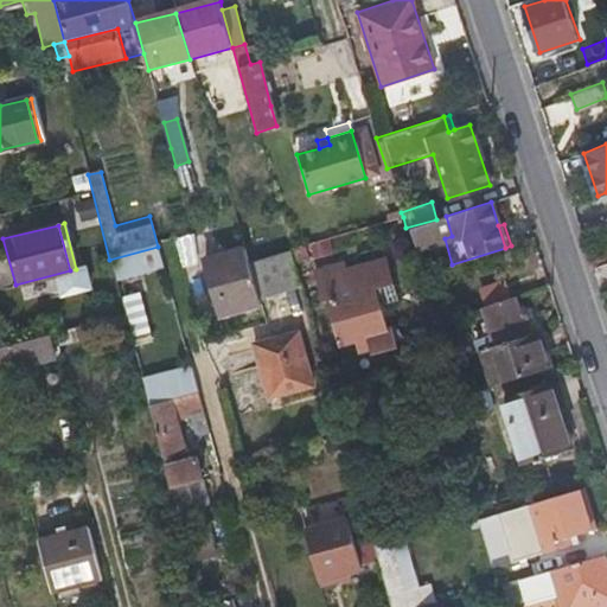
[(259,300),(248,263),(244,250),(206,260),(223,320),(261,310),(259,300)]
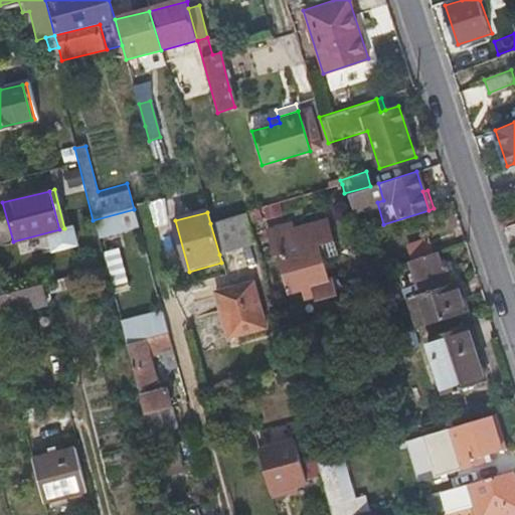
[(254,244),(245,213),(210,223),(219,254),(254,244)]
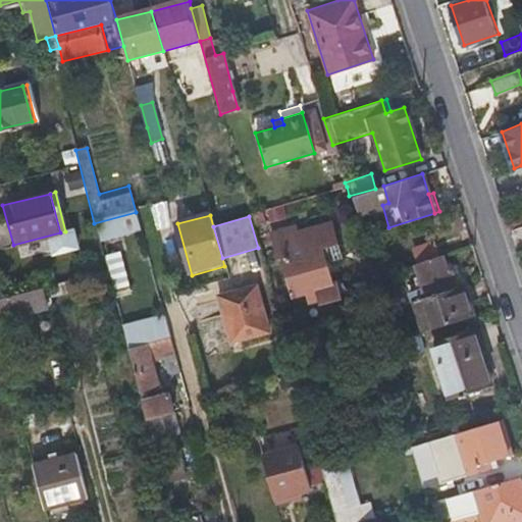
[(309,299),(318,296),(316,286),(332,281),(325,259),(320,242),(333,239),(328,218),(296,227),(294,221),(270,228),(277,254),(280,254),(294,294),(307,291),(309,299)]
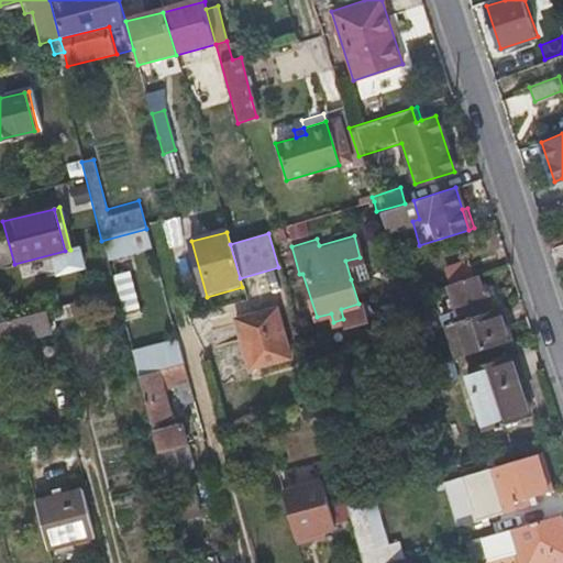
[(105,250),(109,267),(121,264),(116,247),(105,250)]
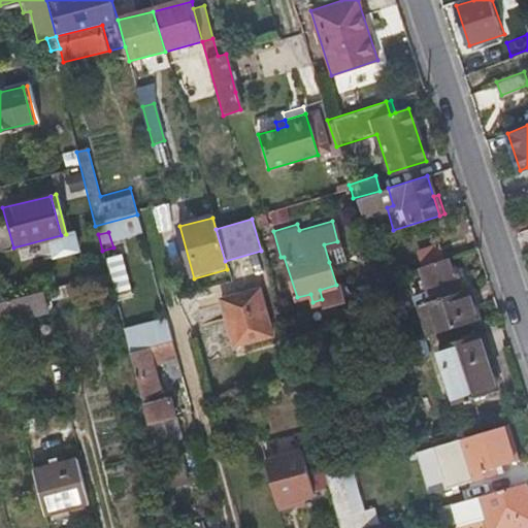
[(342,258),(337,241),(324,244),(329,262),(342,258)]
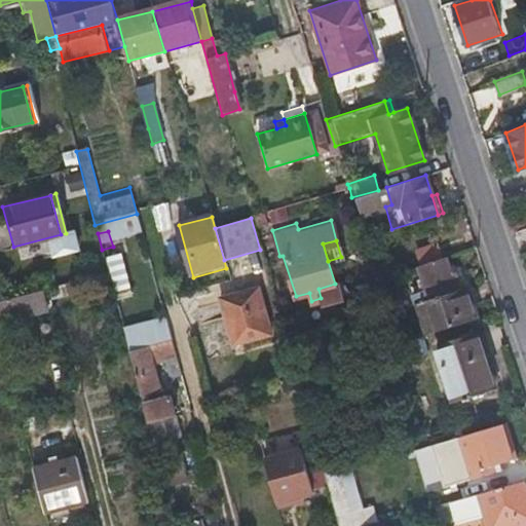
[(416,253),(419,265),(443,258),(439,246),(416,253)]
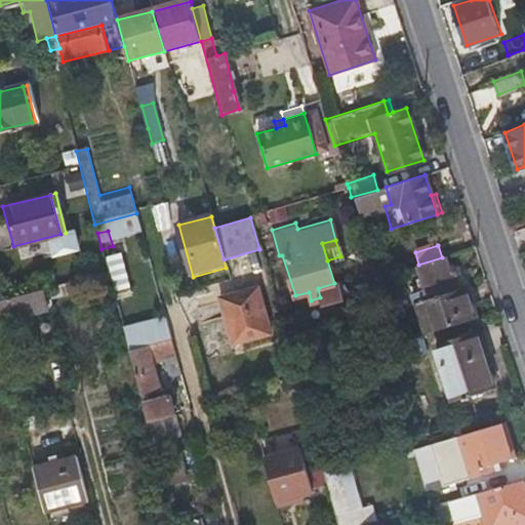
[(122,252),(107,256),(117,297),(133,293),(122,252)]
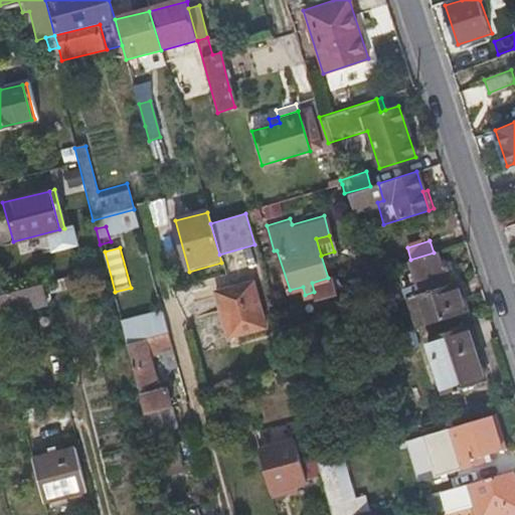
[(434,252),(410,260),(413,274),(430,324),(467,312),(459,281),(446,285),(436,251),(434,252)]
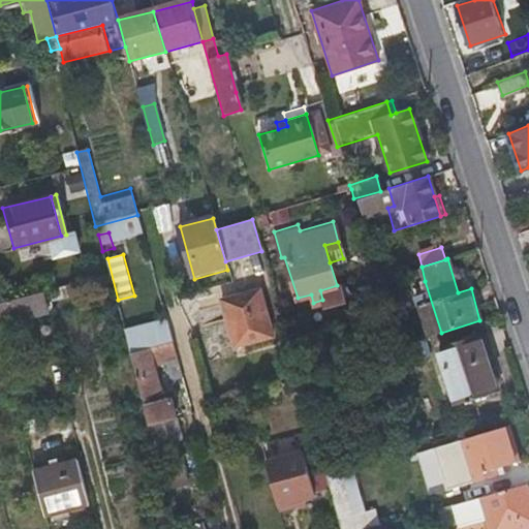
[(320,290),(322,300),(339,294),(337,285),(320,290)]
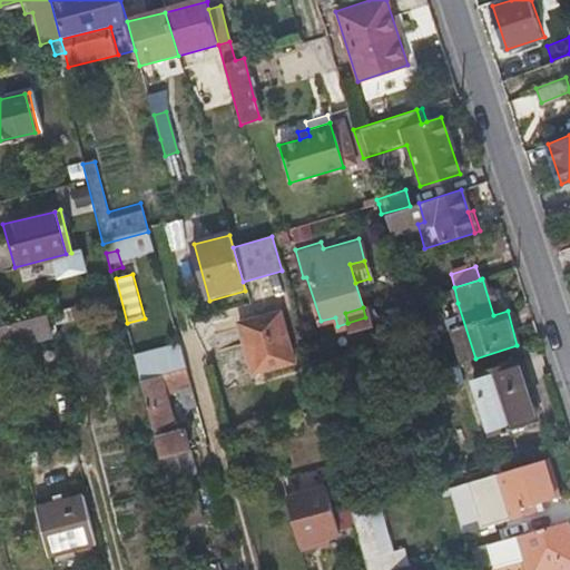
[(291,359),(276,310),(236,321),(249,370),(291,359)]
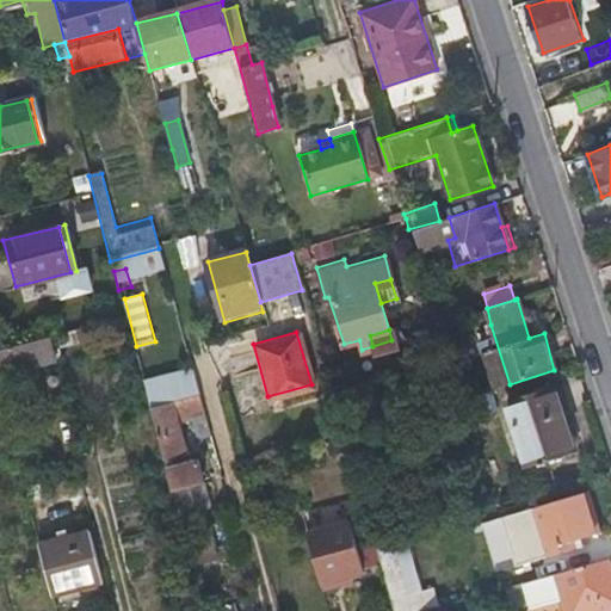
[(47,363),(62,358),(56,335),(39,340),(47,363)]
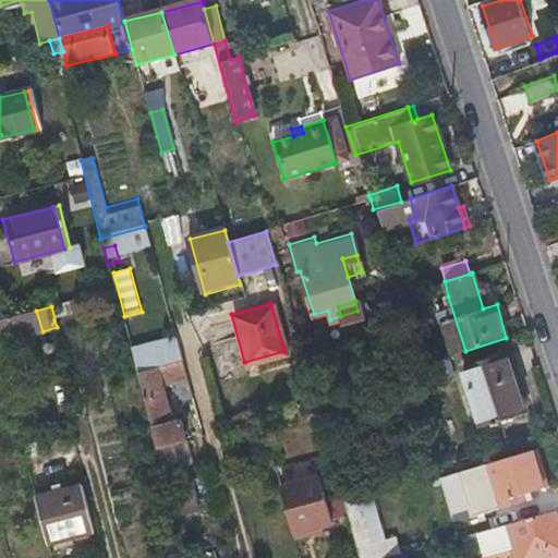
[(36,311),(0,319),(0,343),(43,331),(36,311)]
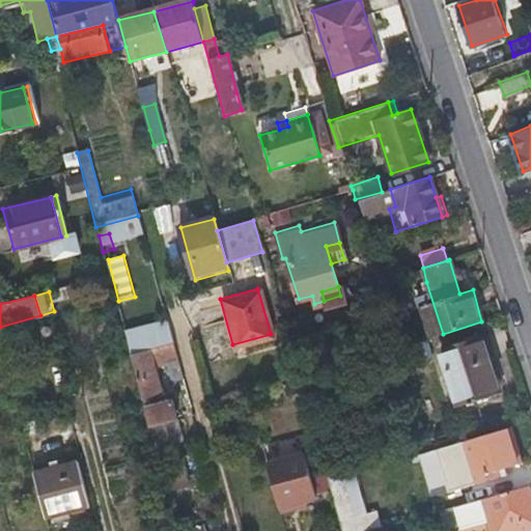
[(399,299),(389,304),(394,322),(406,318),(399,299)]
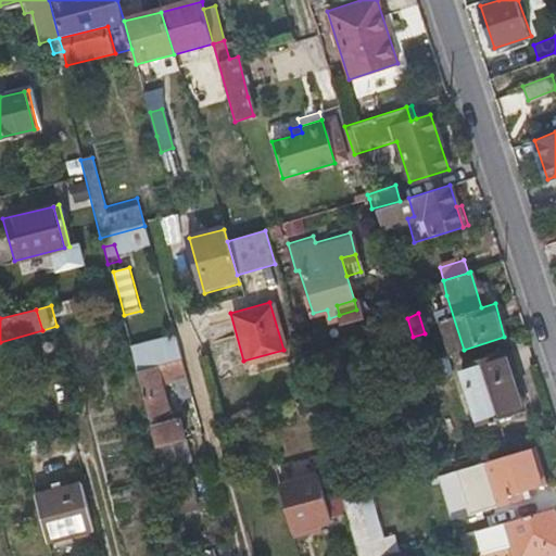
[(178,348),(174,335),(129,348),(136,371),(180,358),(178,348)]
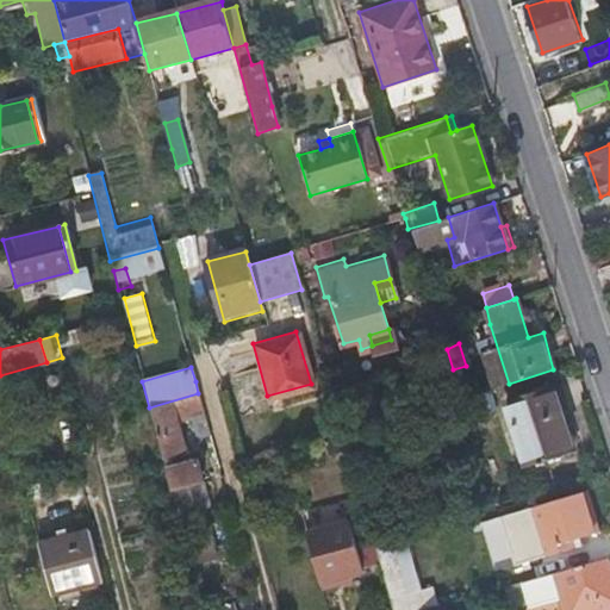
[(552,384),(505,399),(527,464),(573,448),(552,384)]
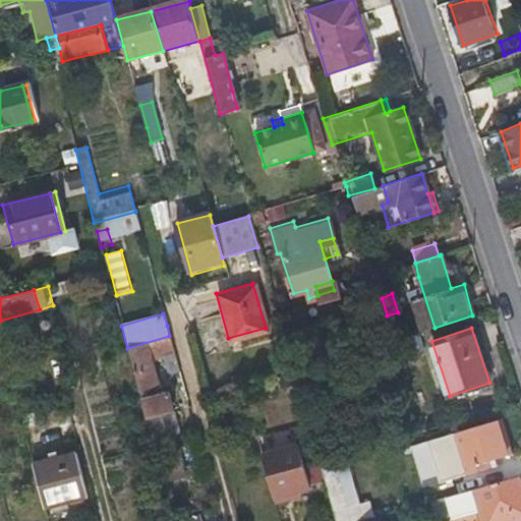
[(419,333),(395,340),(382,344),(387,360),(424,348),(419,333)]
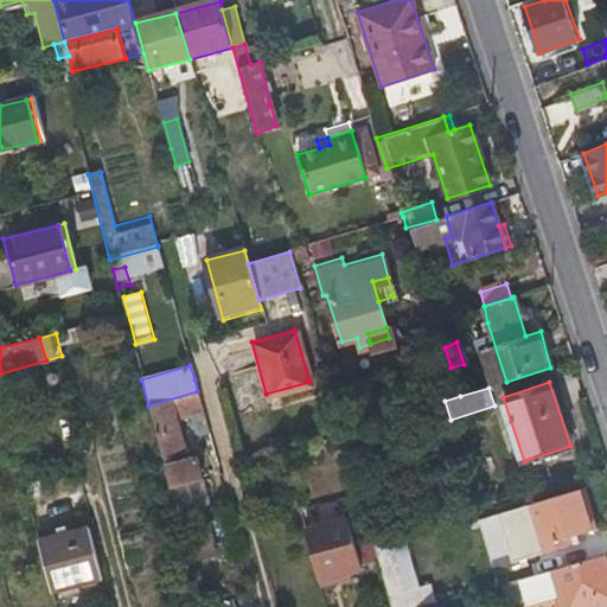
[(208,430),(197,391),(148,406),(161,457),(181,449),(173,421),(191,416),(193,433),(208,430)]
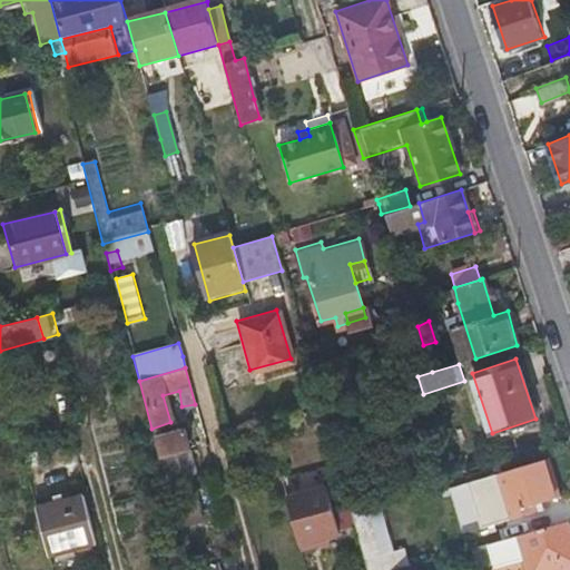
[(185,429),(154,438),(159,458),(190,449),(185,429)]
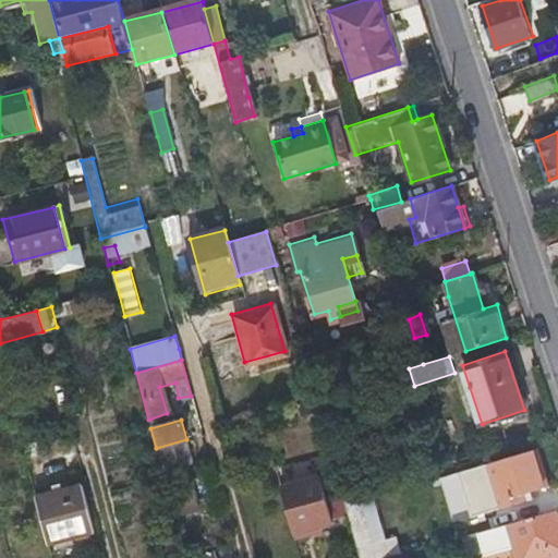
[(162,475),(170,505),(191,499),(182,468),(193,464),(186,439),(156,448),(162,475)]
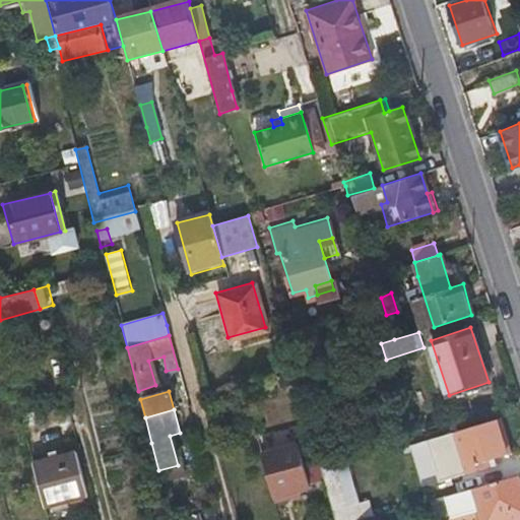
[(453,430),(454,434),(464,469),(491,462),(489,456),(509,450),(499,416),(453,430)]
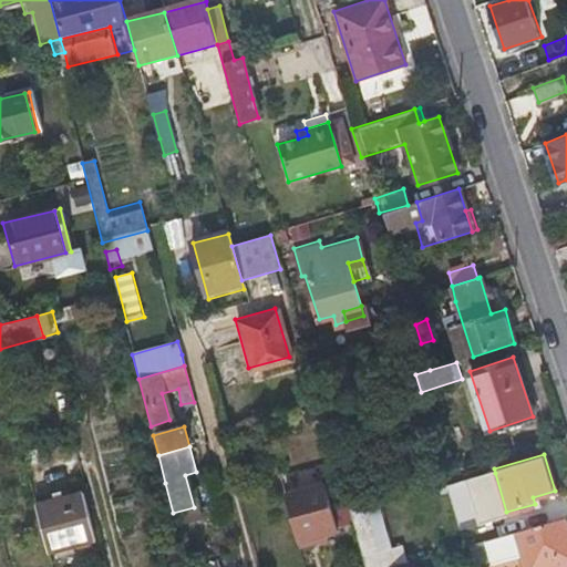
[(415,481),(389,488),(392,502),(495,473),(494,468),(491,460),(446,472),(415,481)]
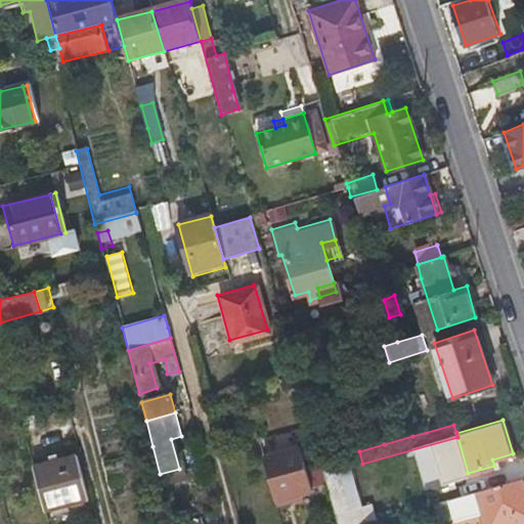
[(262,456),(276,506),(293,501),(292,496),(302,493),(311,490),(299,447),(262,456)]
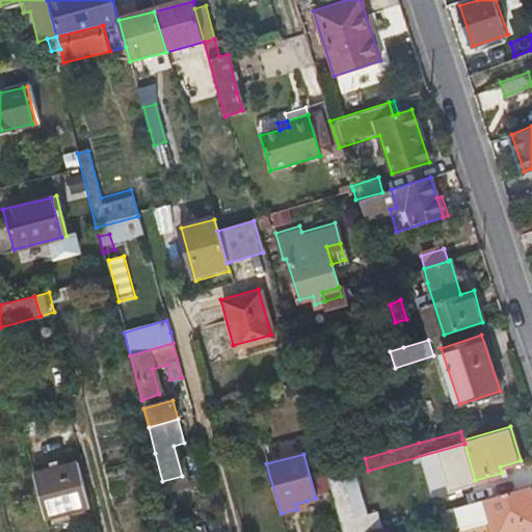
[(349,462),(324,470),(342,531),(365,531),(377,529),(373,514),(364,515),(349,462)]
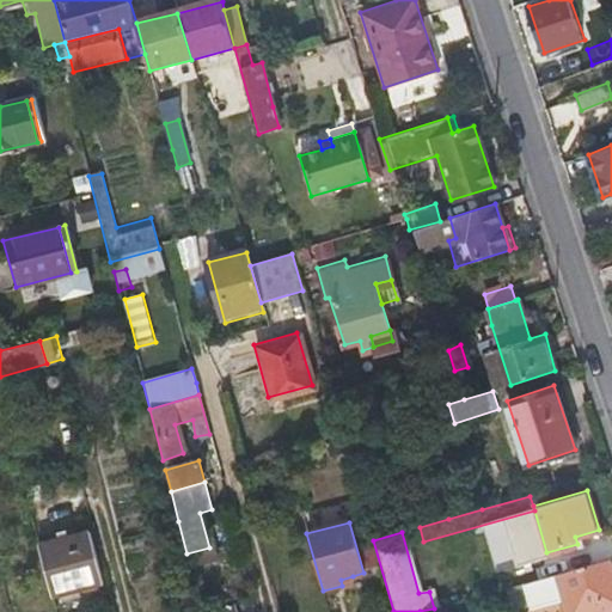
[(53,599),(109,586),(96,534),(40,549),(53,599)]
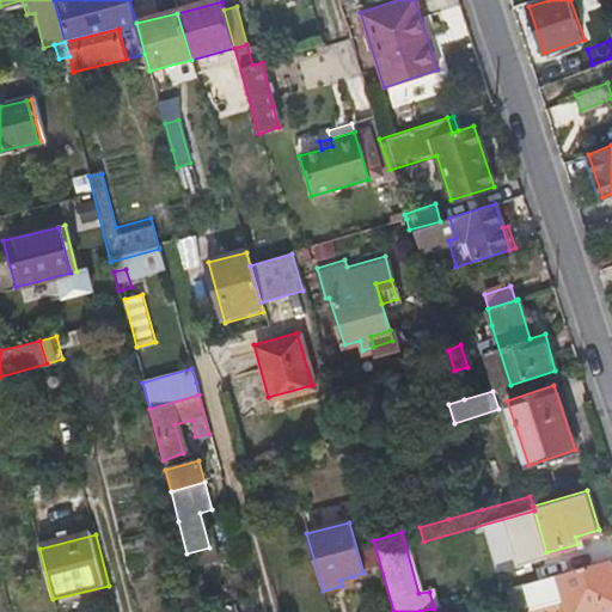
[(611,571),(609,560),(525,583),(533,611),(542,611),(567,606),(568,611),(607,611),(611,611),(611,571)]
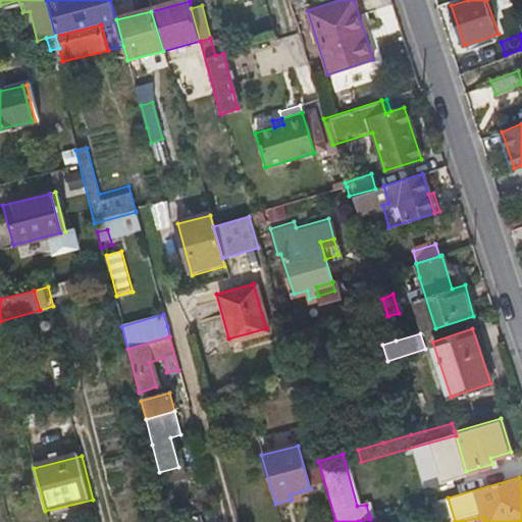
[(291,494),(292,500),(302,497),(301,491),(291,494)]
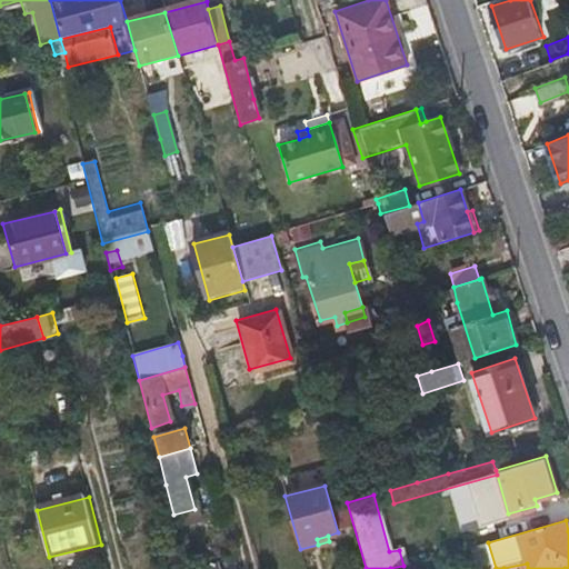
[(222,568),(220,557),(187,565),(187,568),(222,568)]
